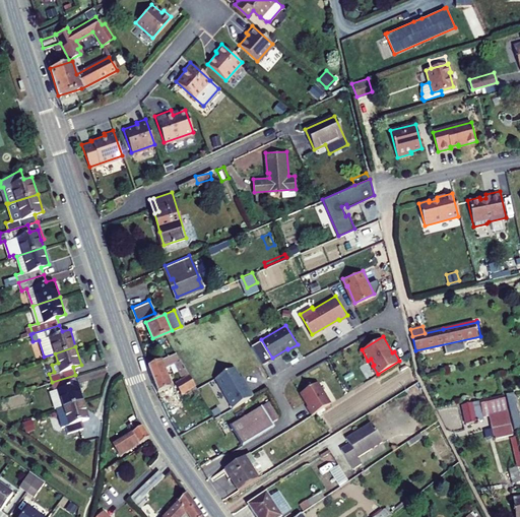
[(164,348),(150,354),(153,362),(167,356),(164,348)]
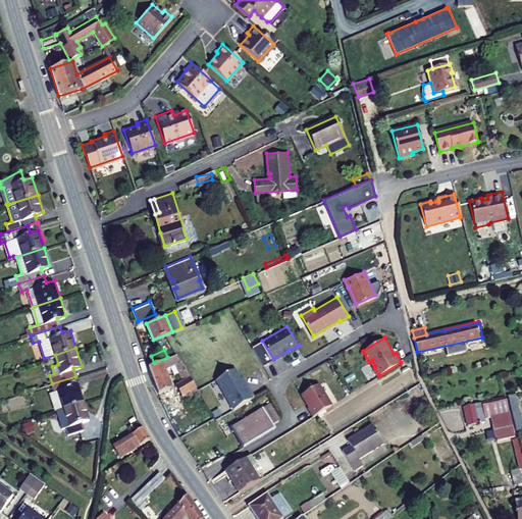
[(176,353),(167,357),(154,363),(149,364),(159,392),(170,386),(163,366),(170,364),(172,368),(176,366),(184,378),(175,383),(183,394),(197,385),(176,353)]
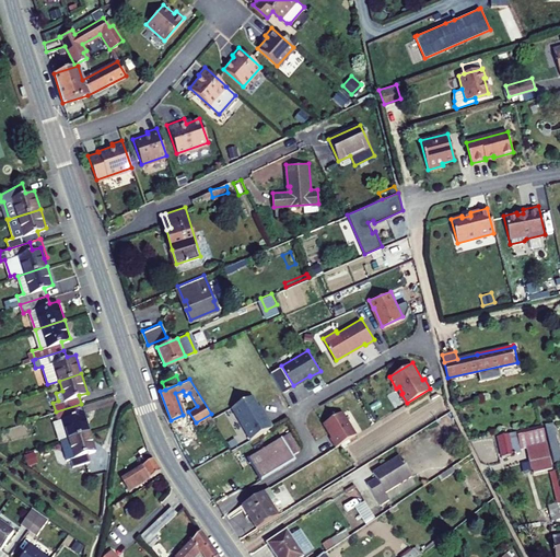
[(263,410),(253,394),(232,406),(251,438),(273,425),(265,409),(263,410)]
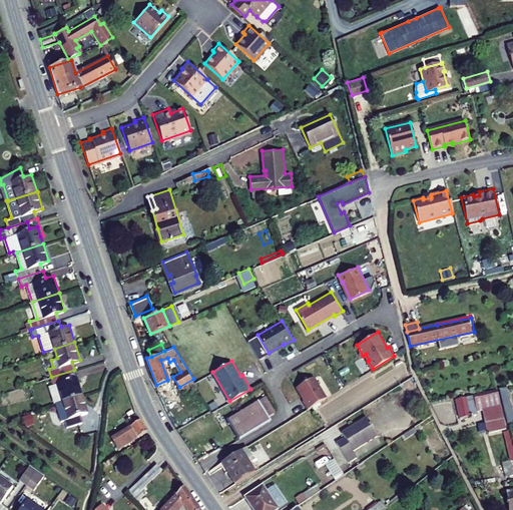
[(50,385),(56,403),(83,395),(77,376),(76,377),(74,370),(51,377),(53,384),(50,385)]
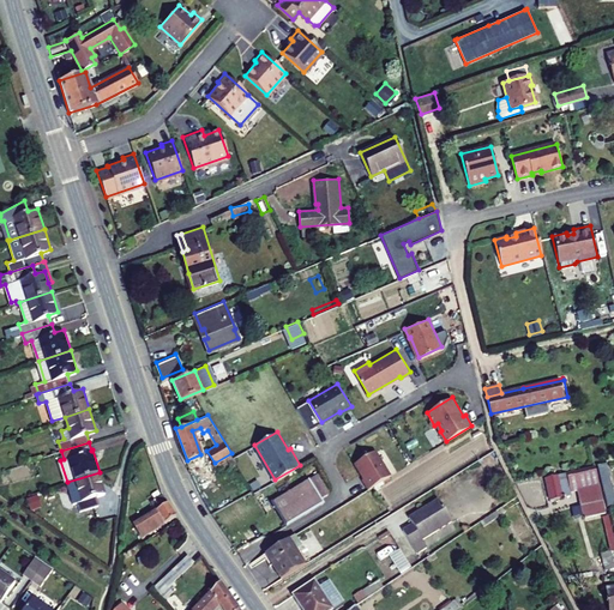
[(588,445),(576,447),(579,465),(591,463),(588,445)]
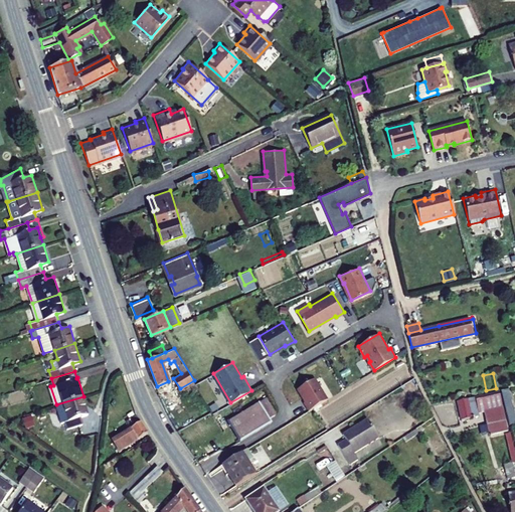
[(328,398),(316,377),(298,388),(306,400),(305,401),(310,409),(328,398)]
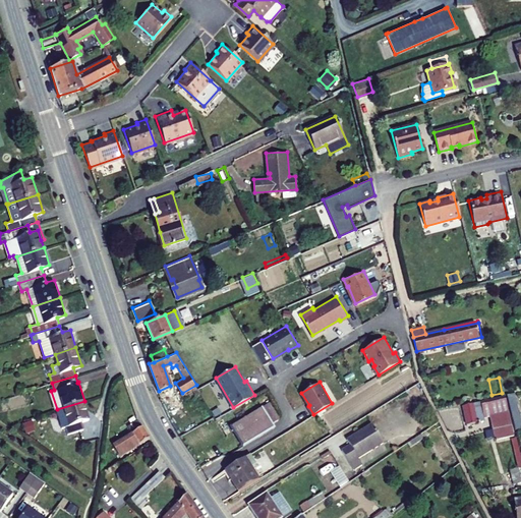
[(515,393),(507,395),(512,415),(519,414),(515,393)]
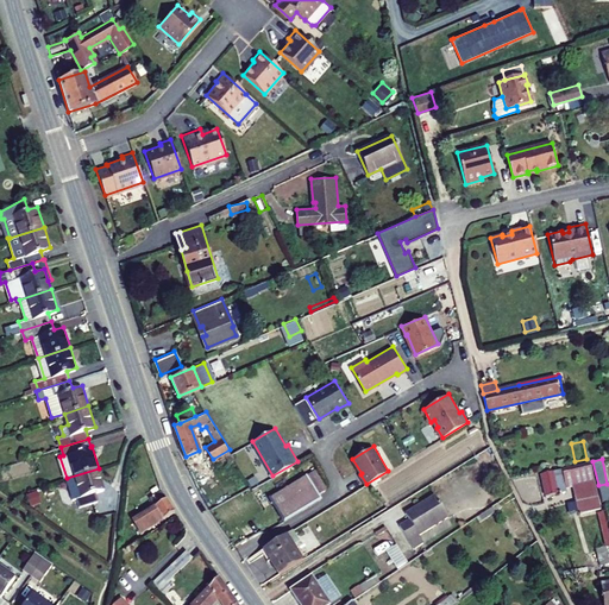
[(590,461),(541,472),(546,495),(566,490),(565,486),(572,485),(578,512),(601,508),(590,461)]
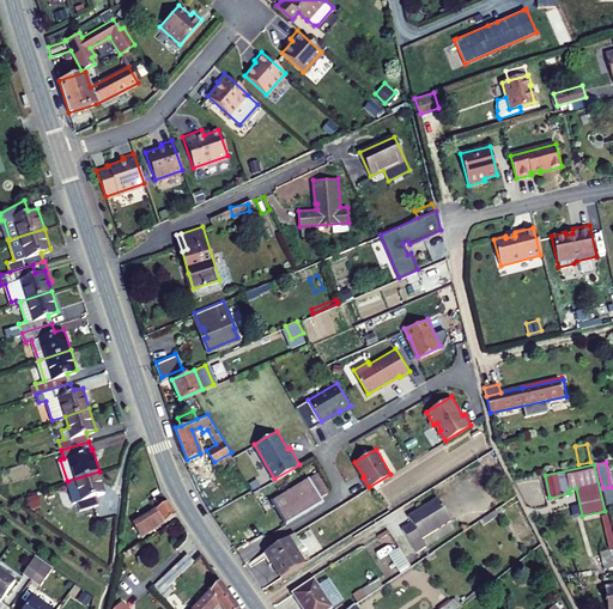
[(78,500),(80,510),(98,504),(96,494),(105,491),(99,472),(67,481),(73,501),(78,500)]
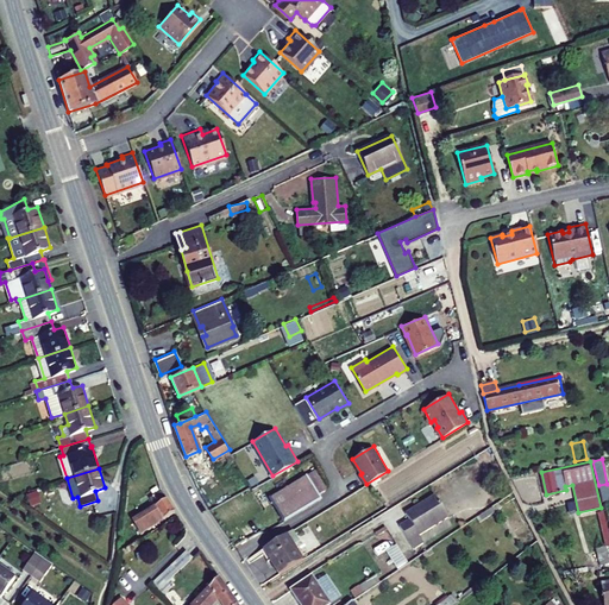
[(327,487),(315,468),(270,496),(282,515),(300,503),(302,508),(321,497),(319,492),(327,487)]
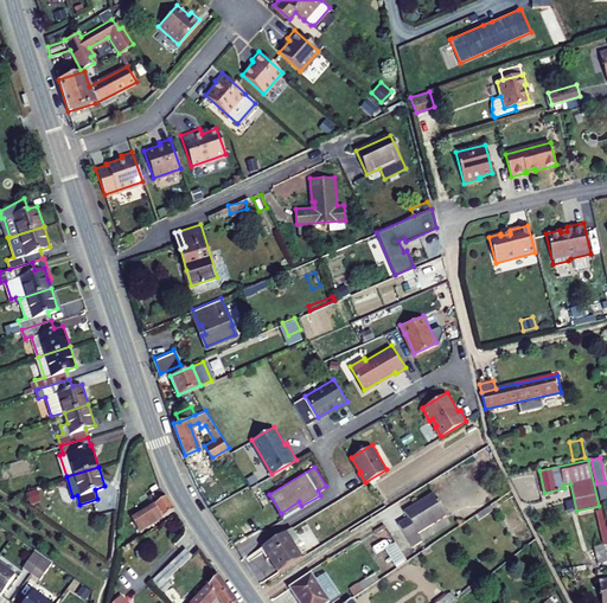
[(606,491),(605,482),(596,483),(599,498),(606,496),(606,491)]
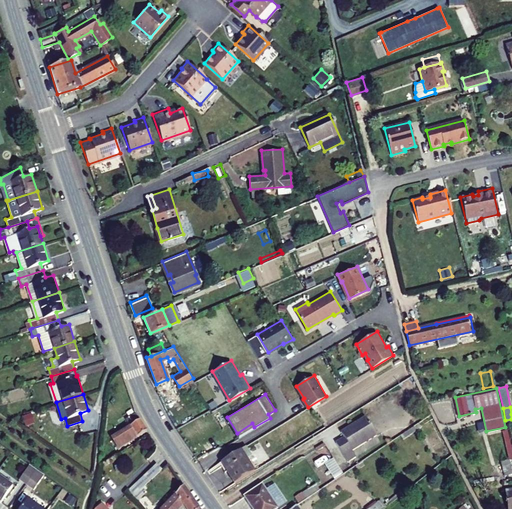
[(112,436),(118,447),(146,430),(136,412),(126,418),(130,425),(112,436)]
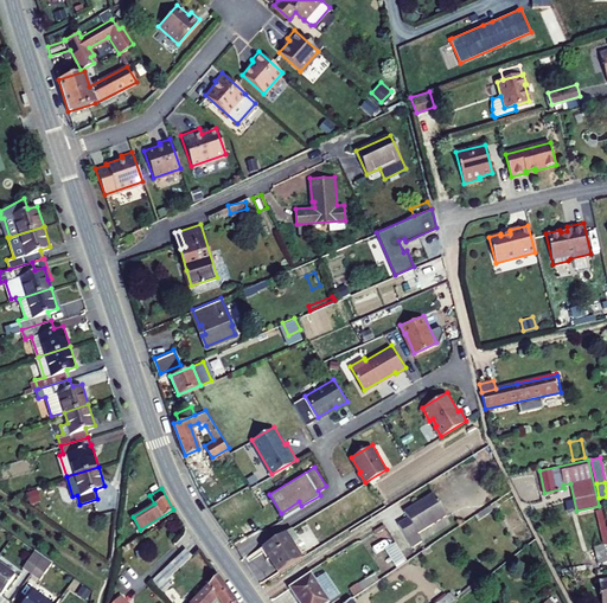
[(434,492),(404,510),(417,531),(447,513),(434,492)]
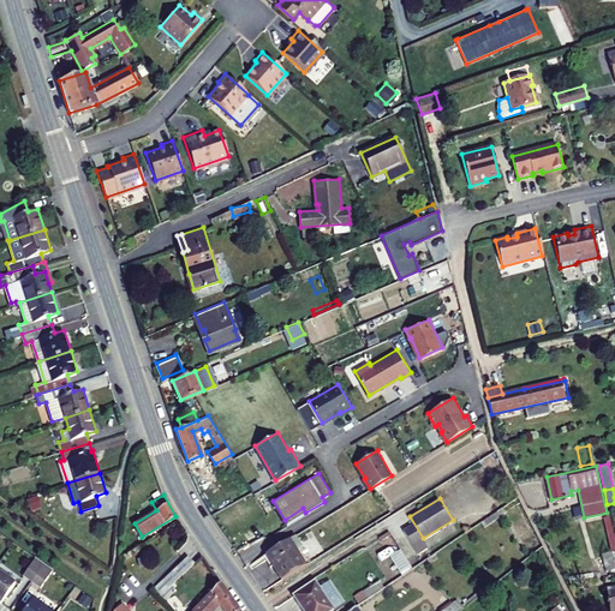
[(305,513),(303,508),(285,520),(287,525),(305,513)]
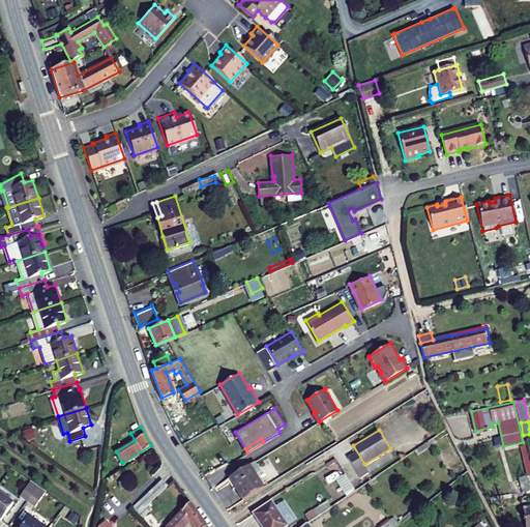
[(333,475),(343,470),(334,457),(326,462),(333,475)]
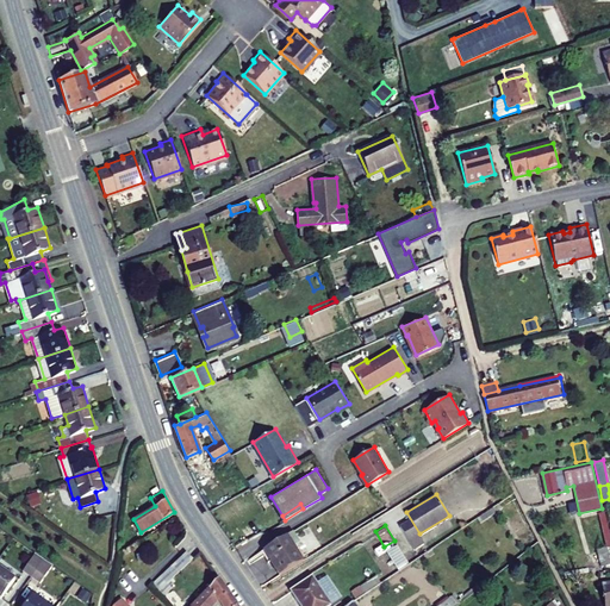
[(294,529),(263,548),(280,574),(304,558),(294,543),(300,539),(294,529)]
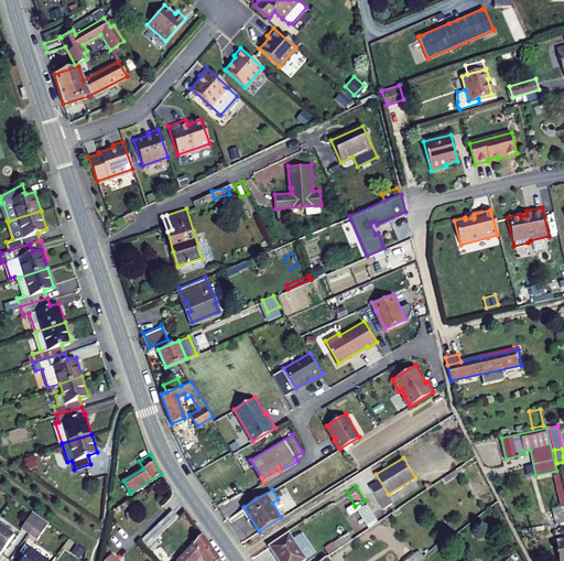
[(563,518),(561,506),(552,508),(556,525),(563,521),(563,518)]
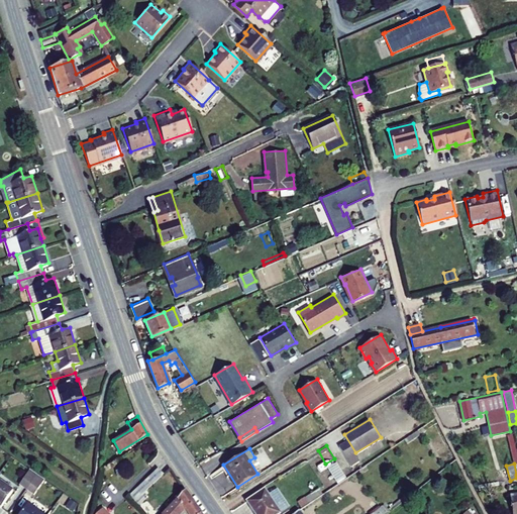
[(26,487),(36,473),(29,468),(19,482),(26,487)]
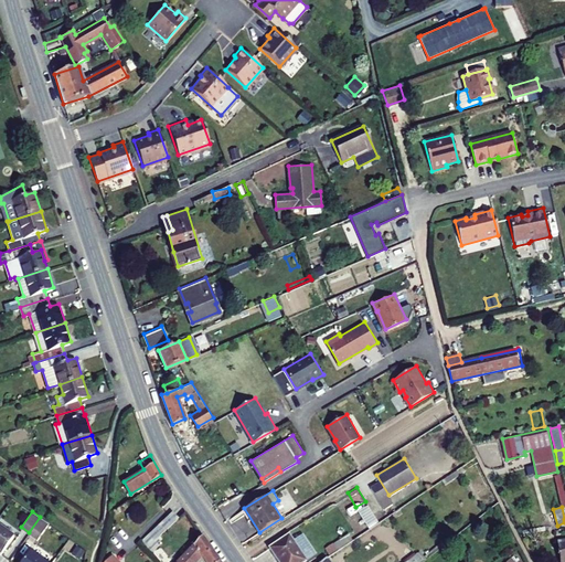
[(179,517),(172,511),(142,539),(152,550),(159,543),(155,539),(179,517)]
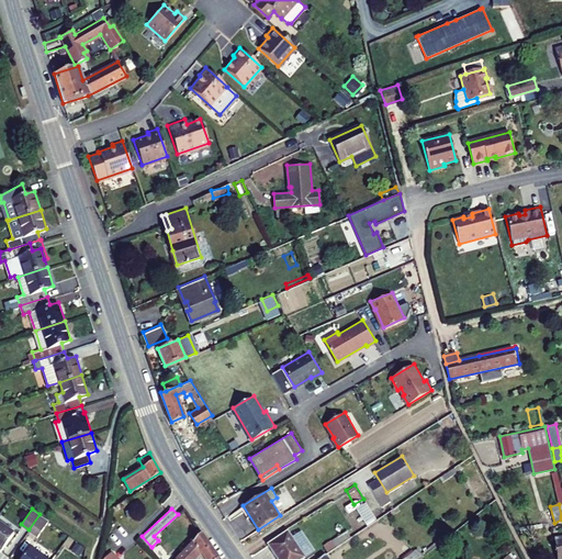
[(40,514),(29,529),(36,535),(47,520),(40,514)]
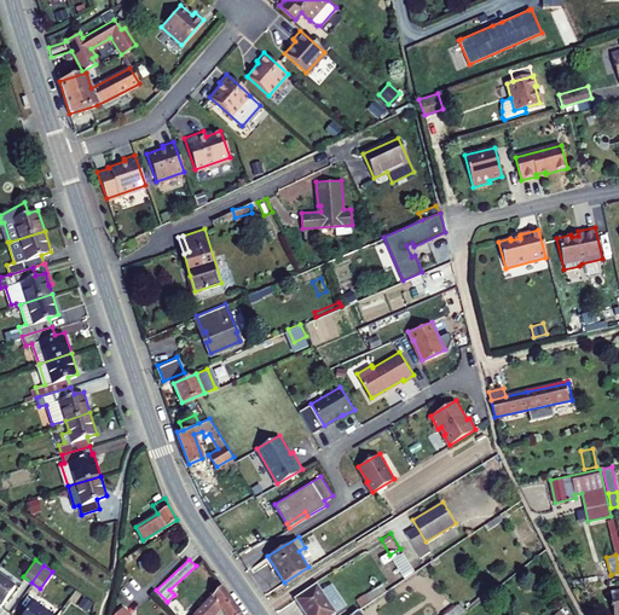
[(0,604),(13,585),(0,575),(0,604)]
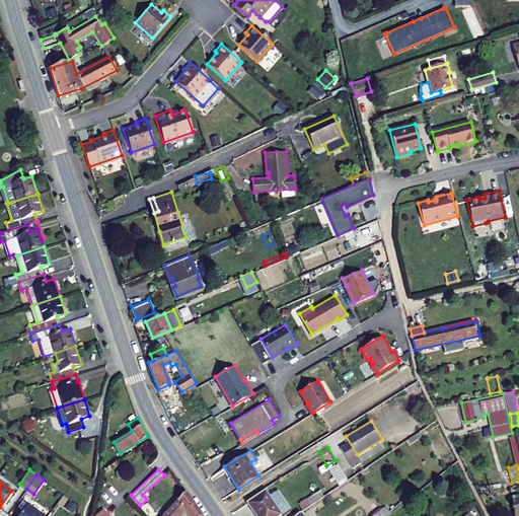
[(267,489),(247,501),(256,515),(278,515),(283,514),(267,489)]
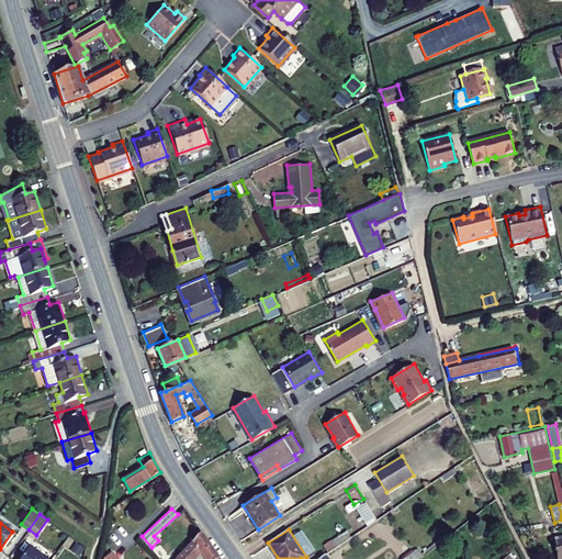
[(202,530),(176,558),(192,558),(200,551),(195,545),(206,538),(202,530)]
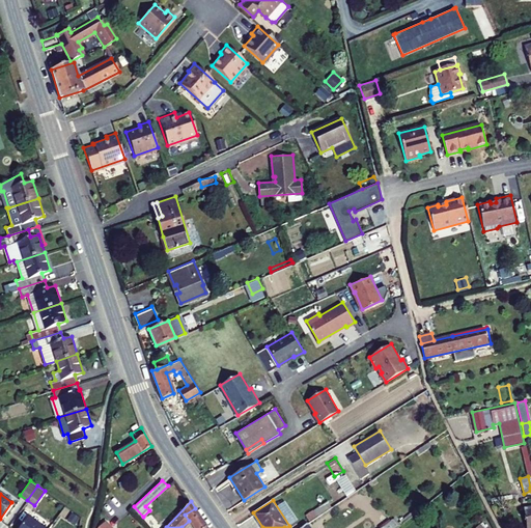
[(204,527),(206,526),(195,508),(185,515),(189,521),(182,527),(191,527),(192,527),(204,527)]
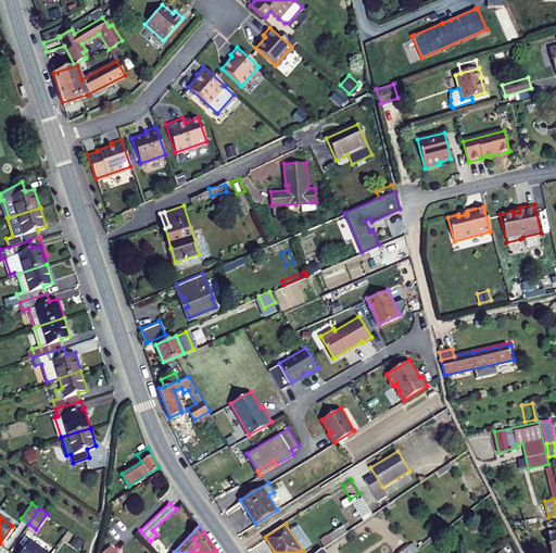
[(99,547),(104,552),(115,552),(116,552),(105,540),(99,547)]
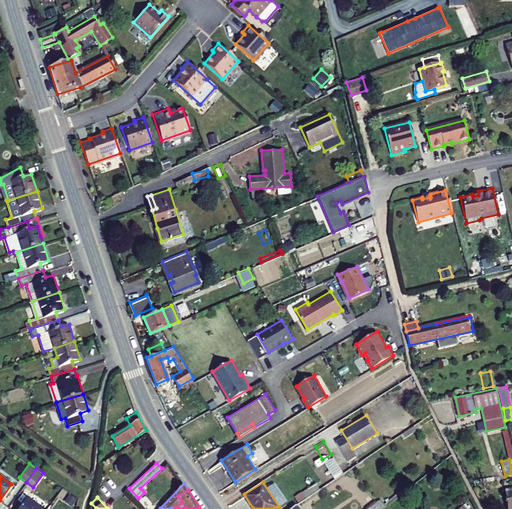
[(41,508),(27,498),(19,508),(41,508)]
